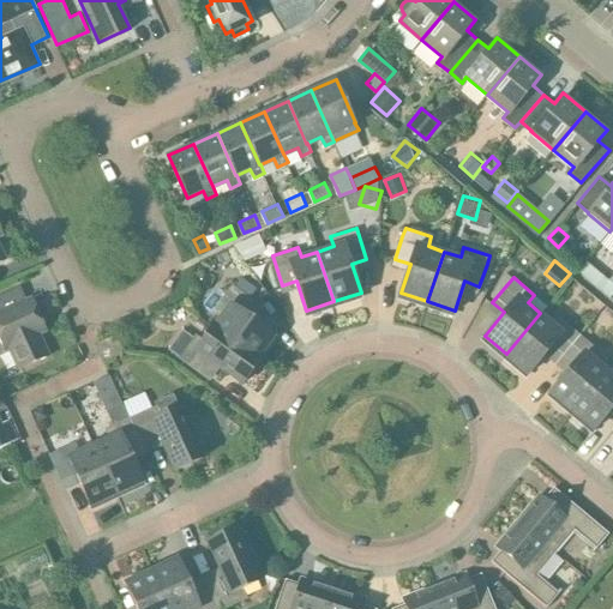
[(0,336),(5,347),(10,345),(20,367),(49,354),(40,331),(47,327),(32,296),(28,299),(20,284),(0,294),(0,336)]
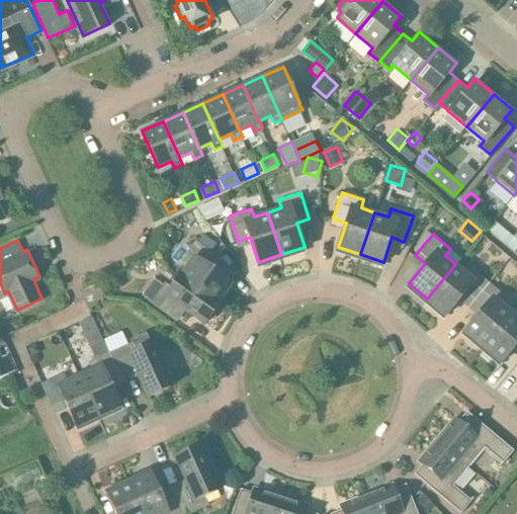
[(181,274),(218,301),(232,281),(210,266),(219,255),(196,240),(183,258),(189,263),(181,274)]
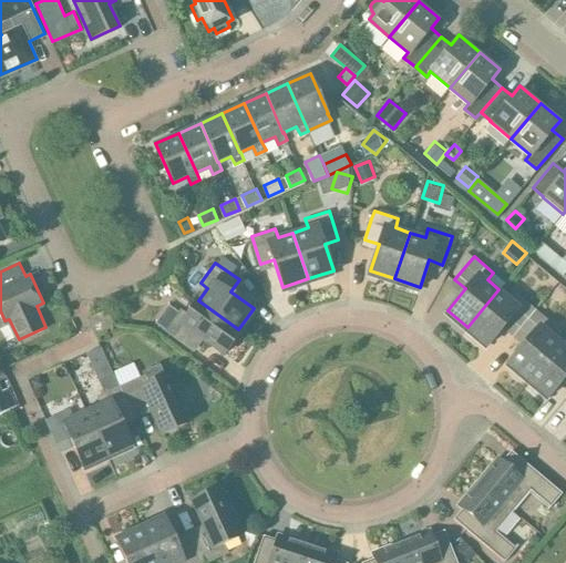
[(498,289),(467,327),(487,344),(506,323),(516,331),(535,308),(517,293),(511,299),(498,289)]
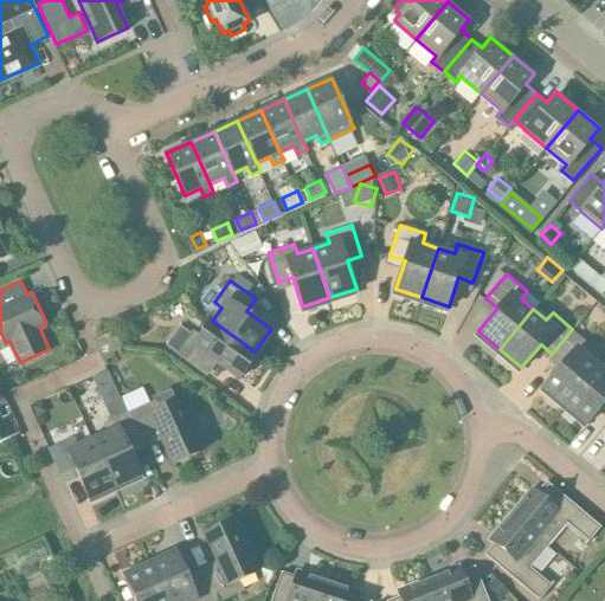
[(257,353),(255,351),(212,321),(203,335),(194,329),(192,331),(181,323),(167,342),(204,369),(213,356),(240,376),(257,353)]
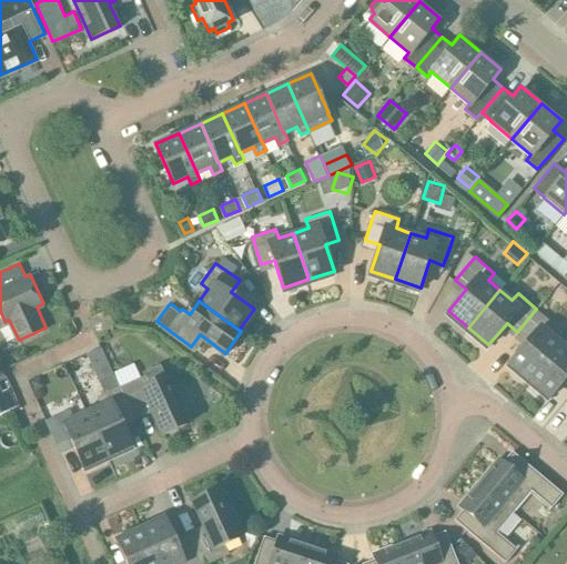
[(536,309),(517,332),(528,340),(509,362),(529,379),(562,342),(549,331),(555,324),(536,309)]
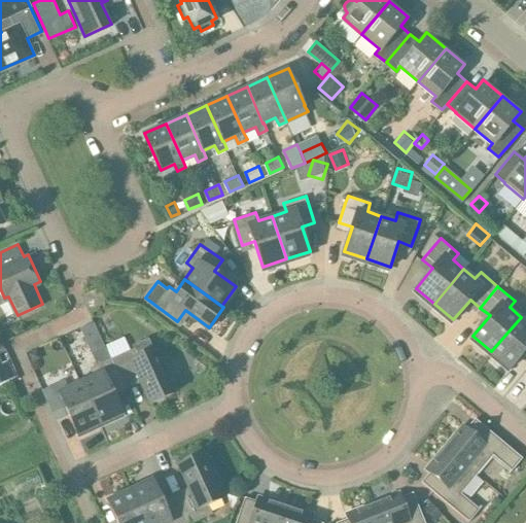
[(525,320),(521,317),(491,351),(510,368),(525,348),(525,320)]
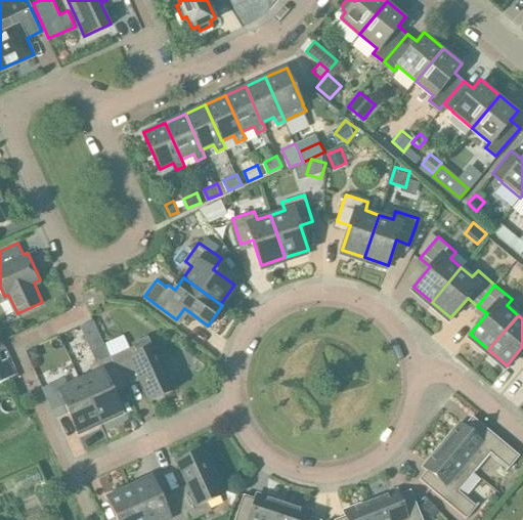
[(131,341),(133,346),(114,355),(125,380),(138,374),(150,399),(173,389),(168,378),(172,377),(163,355),(159,357),(154,346),(148,334),(131,341)]
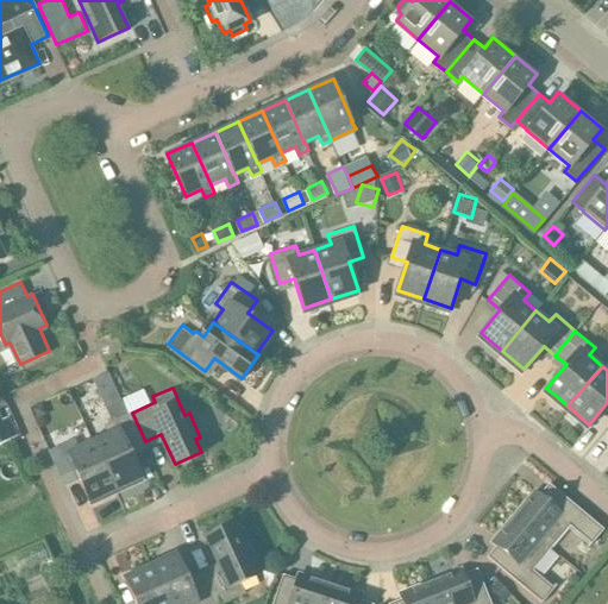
[(42,402),(32,407),(37,416),(46,413),(42,402)]
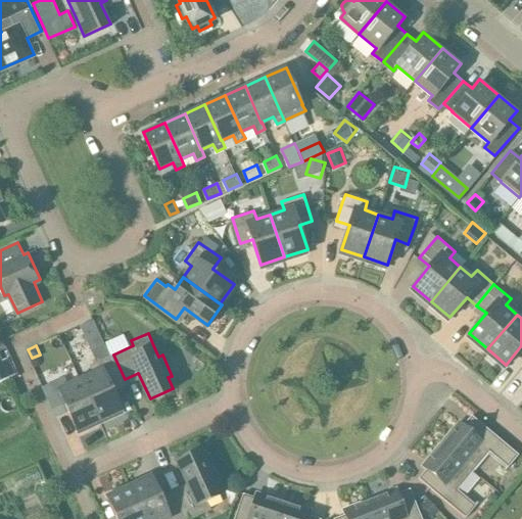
[(0,352),(0,379),(16,372),(8,355),(2,358),(0,352)]
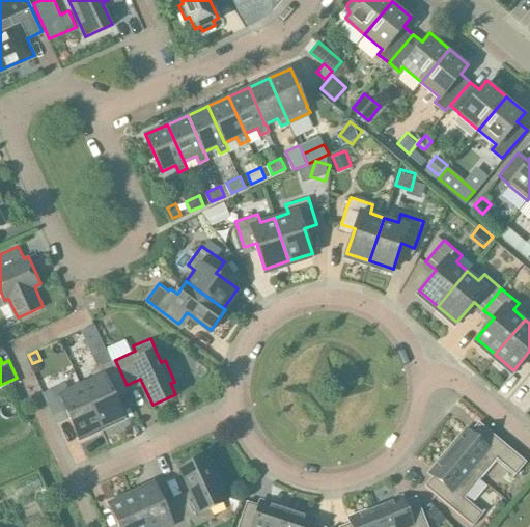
[(113,391),(127,385),(115,360),(92,370),(95,378),(82,384),(102,425),(123,415),(113,391)]
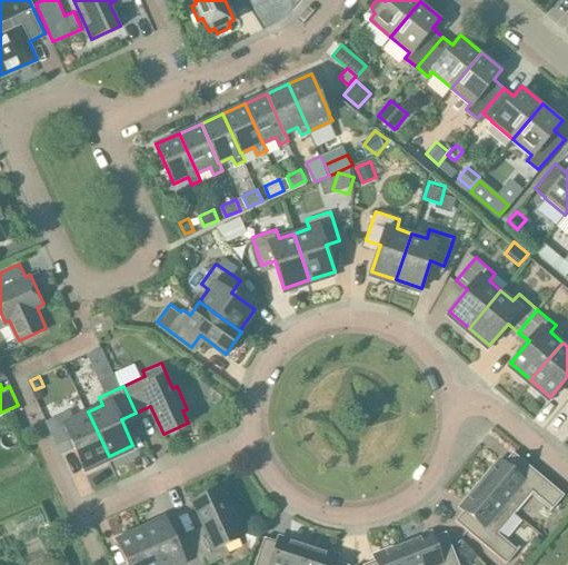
[(109,456),(88,412),(75,418),(70,409),(47,420),(59,447),(73,442),(85,467),(109,456)]
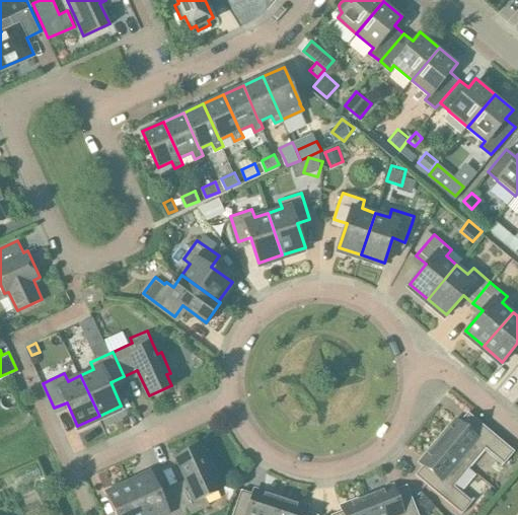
[(438,438),(470,465),(486,446),(505,461),(515,449),(468,411),(453,428),(450,425),(438,438)]
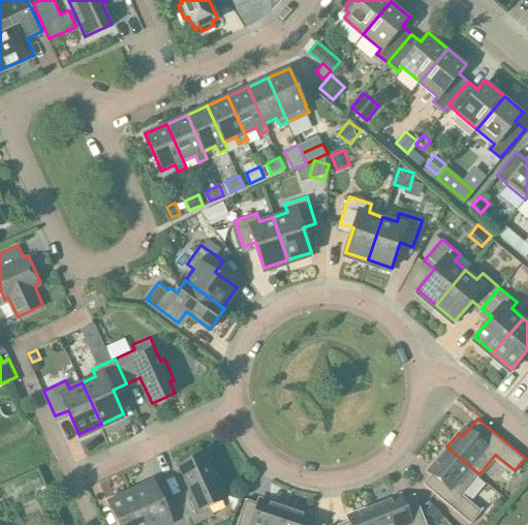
[(424,482),(439,495),(471,522),(482,510),(463,494),(479,474),(446,446),(435,461),(438,465),(424,482)]
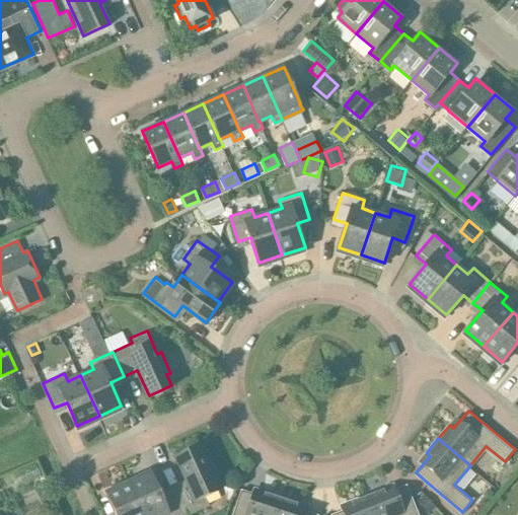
[(175,489),(187,513),(209,503),(205,496),(219,489),(214,479),(218,476),(209,455),(205,457),(200,446),(176,456),(189,483),(175,489)]
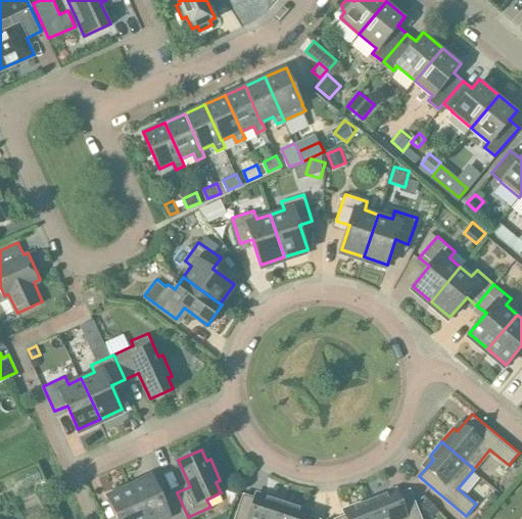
[(36,466),(13,476),(18,487),(41,477),(36,466)]
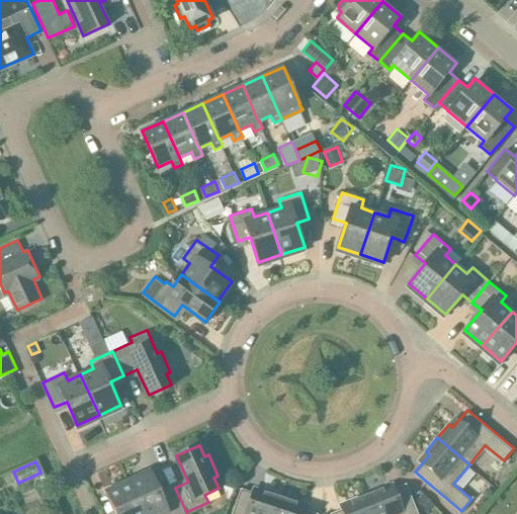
[(128,481),(144,513),(182,513),(186,512),(175,488),(161,494),(151,470),(128,481)]
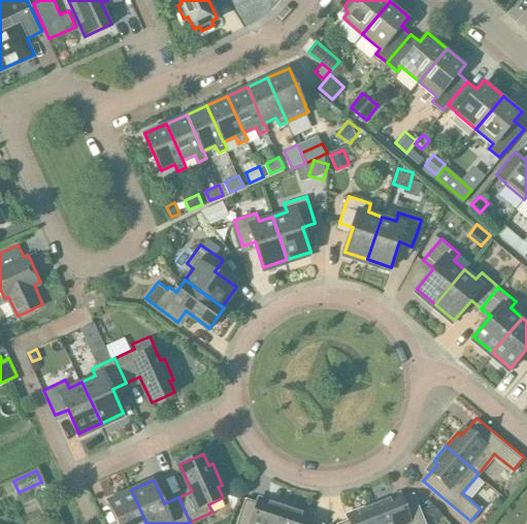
[(118,523),(146,523),(131,490),(108,499),(120,523),(118,523)]
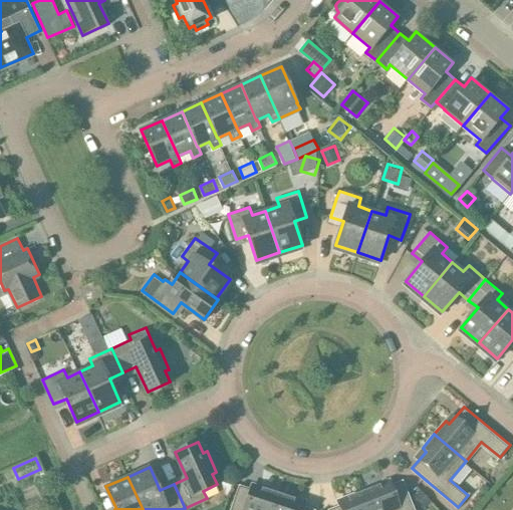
[(416,509),(411,497),(404,479),(382,487),(380,482),(363,489),(371,509),(416,509)]
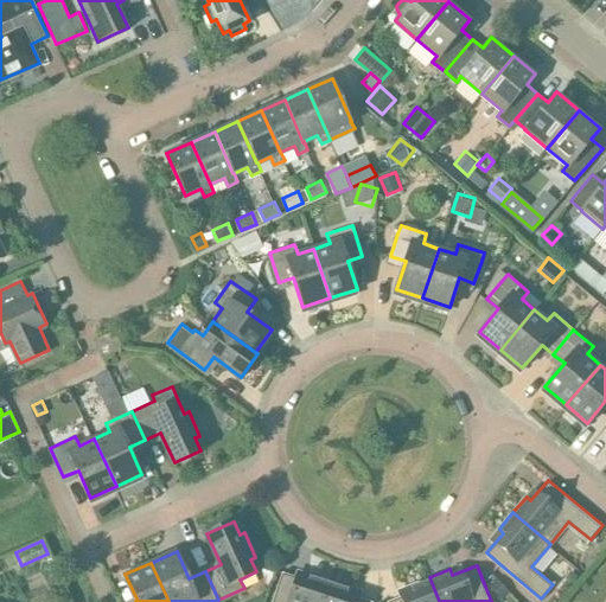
[(282,570),(274,593),(270,601),(321,601),(330,580),(310,572),(307,578),(282,570)]
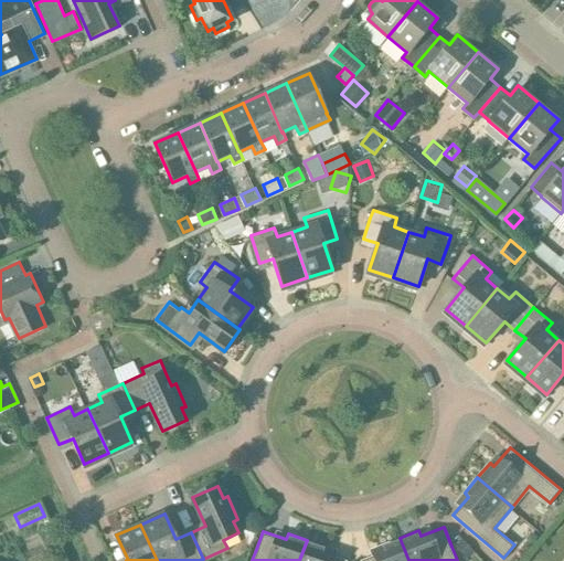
[(464,537),(455,544),(466,558),(475,550),(464,537)]
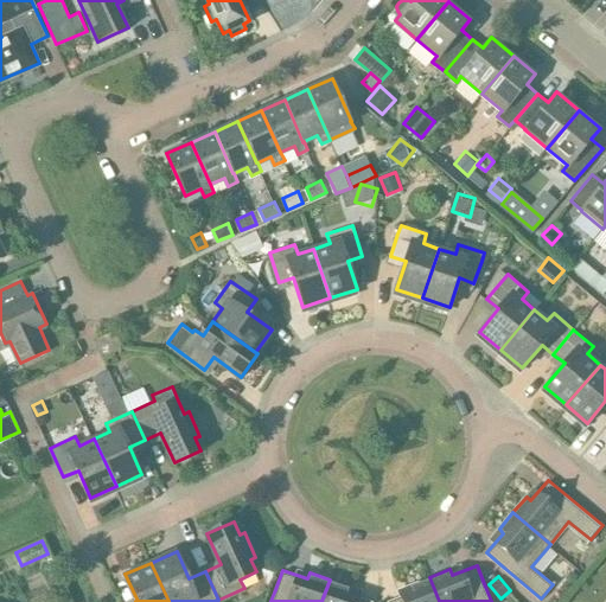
[(439,601),(429,577),(410,584),(413,590),(388,600),(388,601),(439,601)]
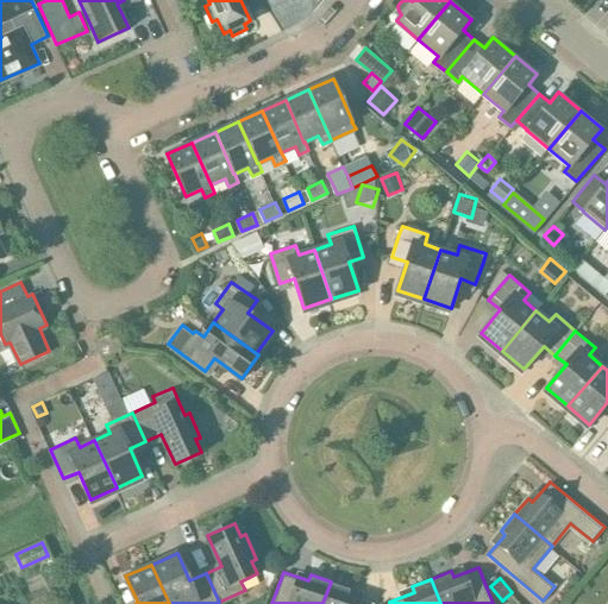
[(331,582),(323,603),(374,603),(375,603),(350,593),(351,589),(331,582)]
